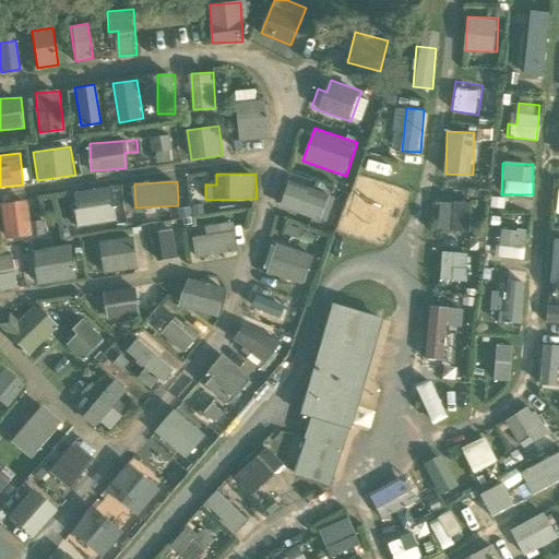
[(289,182),(282,207),(325,221),(333,195),(289,182)]
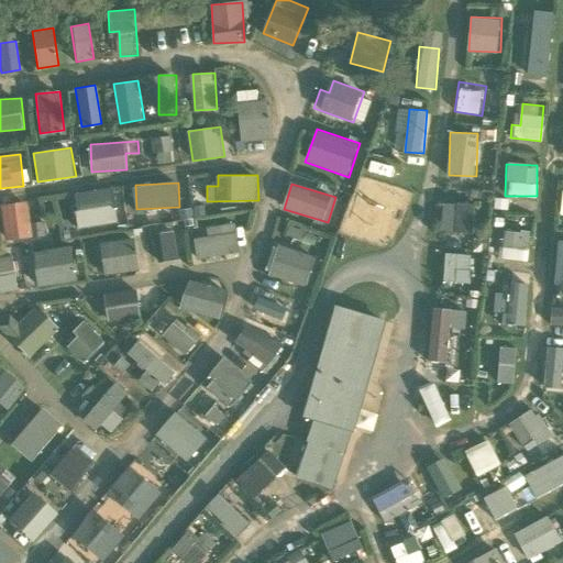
[(73,213),(76,231),(120,222),(112,186),(77,194),(80,211),(73,213)]
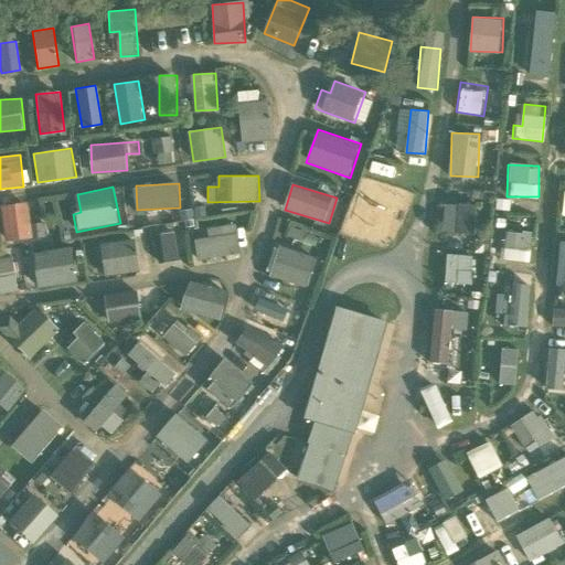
[(2,240),(31,238),(29,203),(1,204),(2,240)]
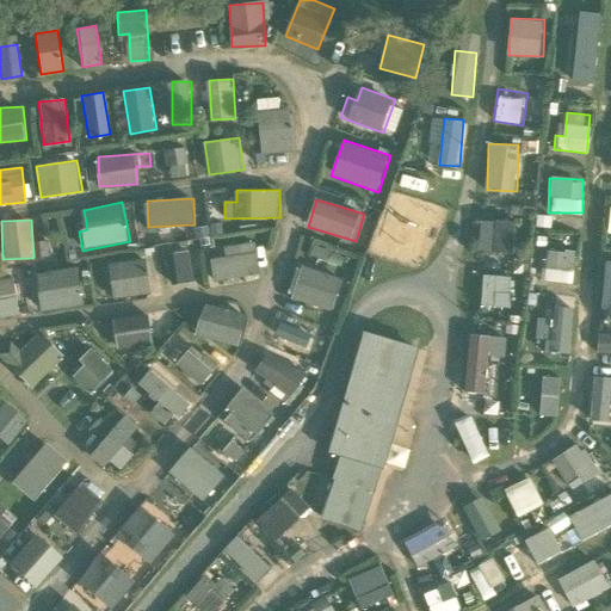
[(481,252),(514,252),(514,220),(481,220),(481,252)]
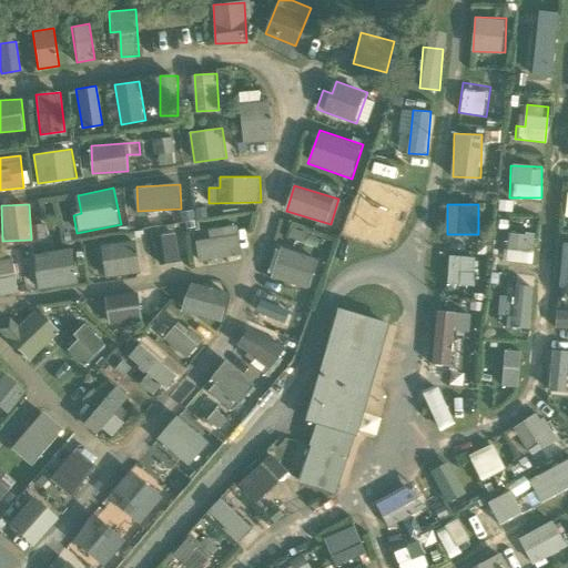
[(241,225),(210,227),(211,241),(198,241),(199,259),(242,256),(241,225)]
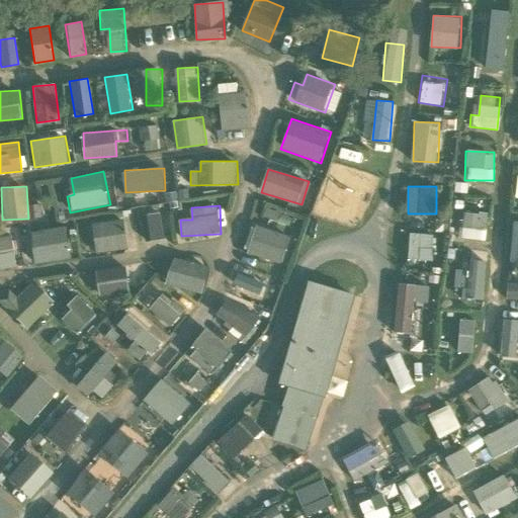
[(139,214),(146,242),(166,238),(159,209),(139,214)]
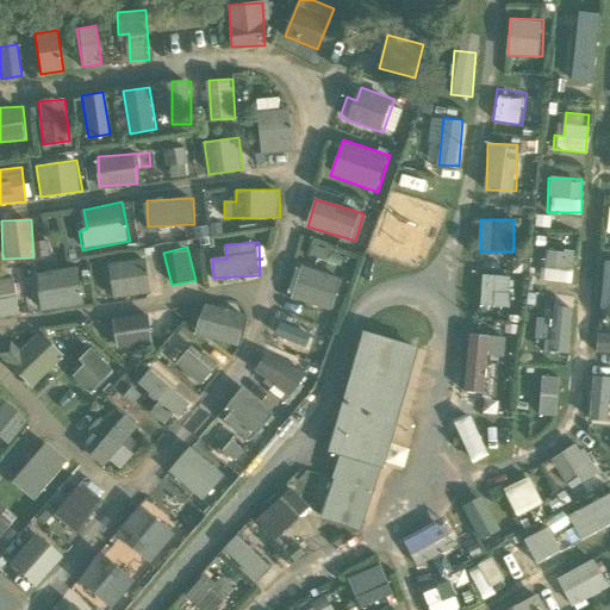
[(541,279),(571,284),(574,254),(545,249),(541,279)]
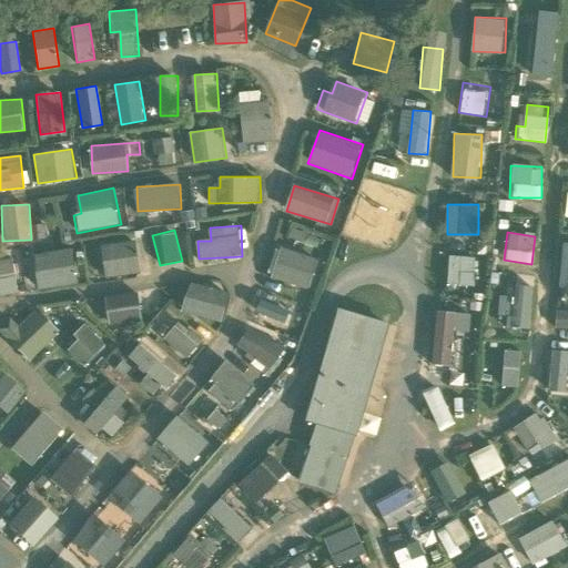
[(103,243),(104,275),(140,274),(139,242),(103,243)]
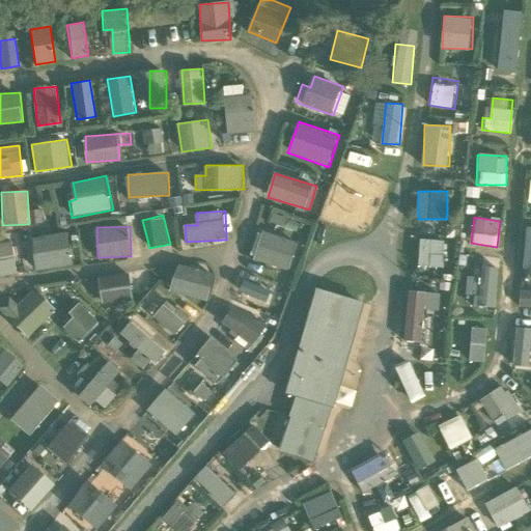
[(249,258),(291,268),(298,241),(255,230),(249,258)]
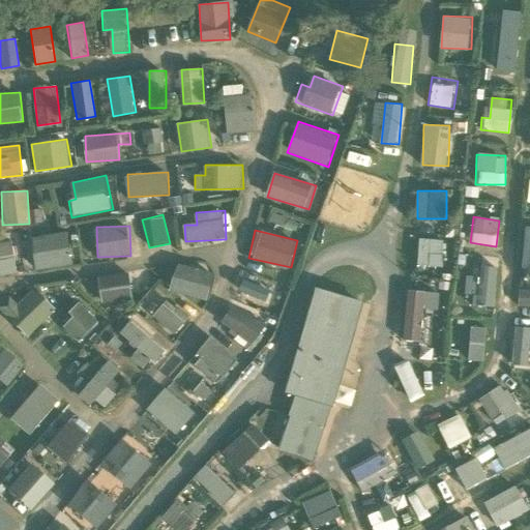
[(69,232),(32,236),(36,268),(74,264),(69,232)]
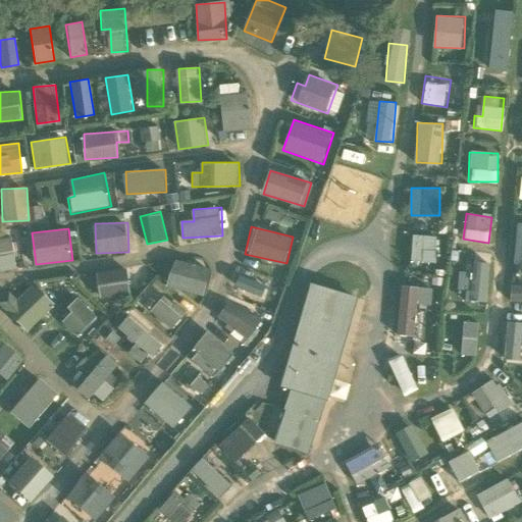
[(436,261),(437,236),(412,235),(411,261),(436,261)]
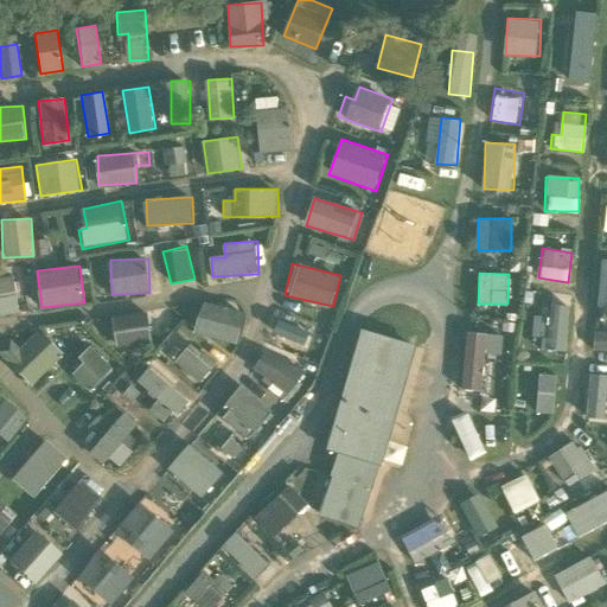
[(0,312),(19,311),(14,275),(0,278),(0,312)]
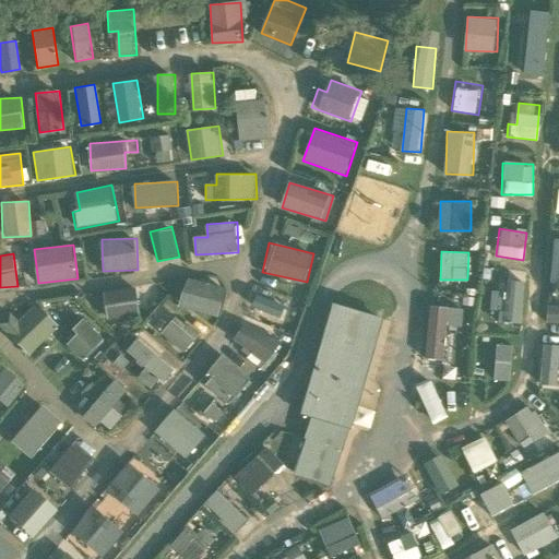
[(181,305),(219,317),(228,287),(189,276),(181,305)]
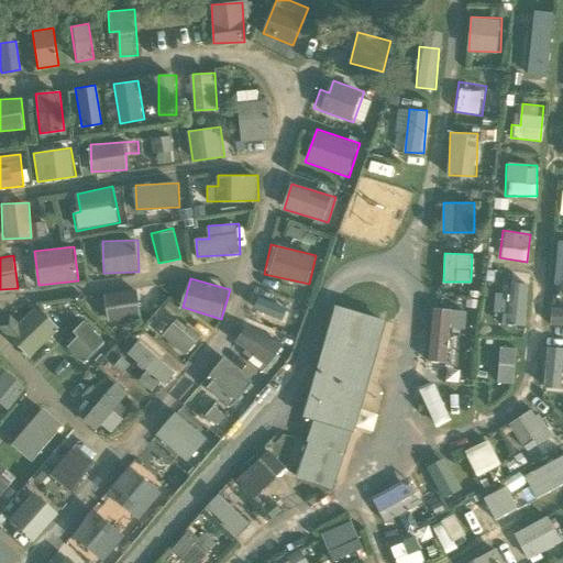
[(495,293),(495,324),(527,324),(528,284),(511,283),(511,294),(495,293)]
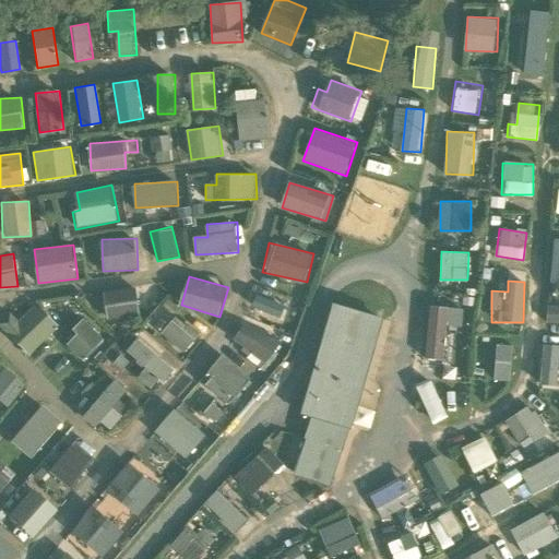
[(111,320),(142,312),(135,285),(104,293),(111,320)]
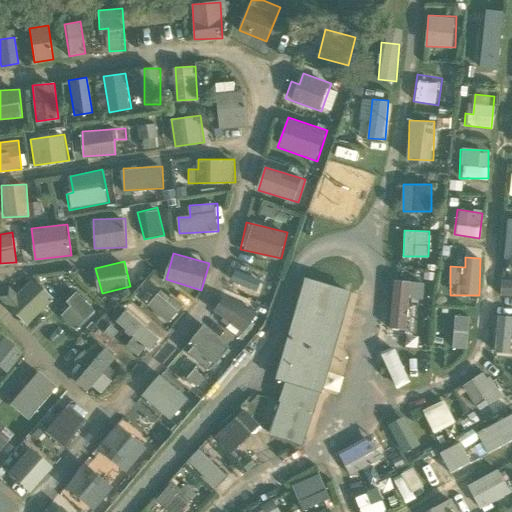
[(239,266),(234,283),(258,290),(263,273),(239,266)]
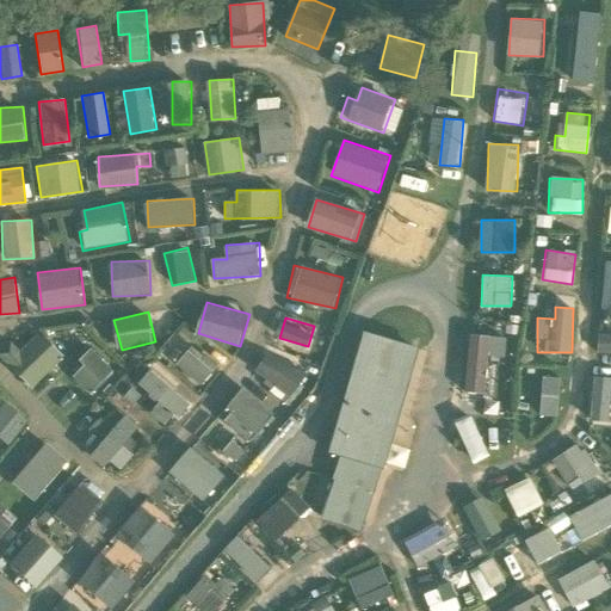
[(42,331),(19,349),(13,340),(0,349),(0,351),(29,388),(65,360),(42,331)]
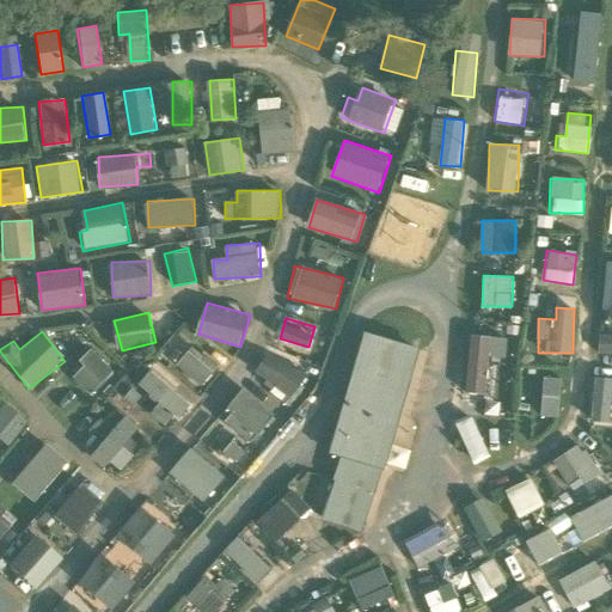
[(491,355),(506,356),(507,337),(470,334),(465,392),(488,393),(491,355)]
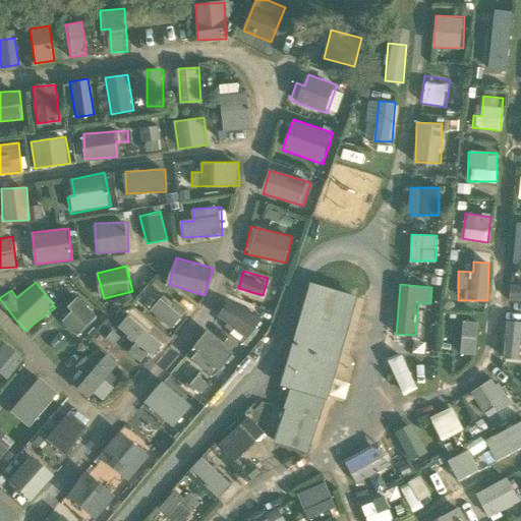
[(520,301),(520,284),(511,285),(511,301),(520,301)]
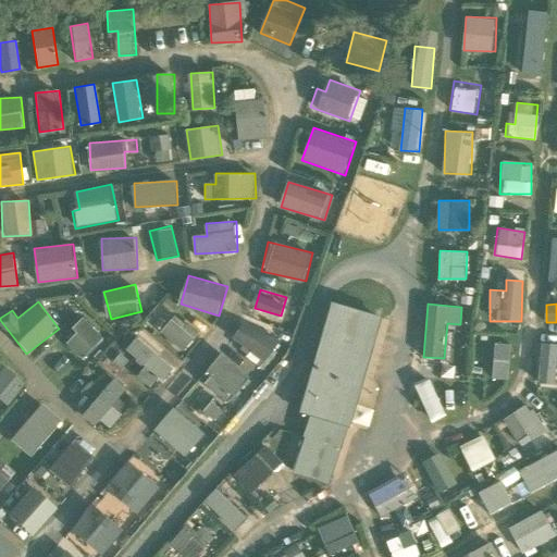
[(329,320),(333,321),(337,306),(334,305),(329,320)]
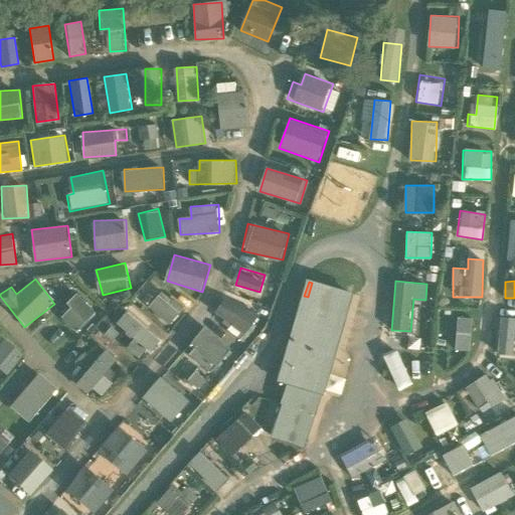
[(279,383),(289,386),(320,395),(323,396),(335,355),(331,354),(348,294),(312,283),(308,297),(295,343),(291,342),(279,383)]
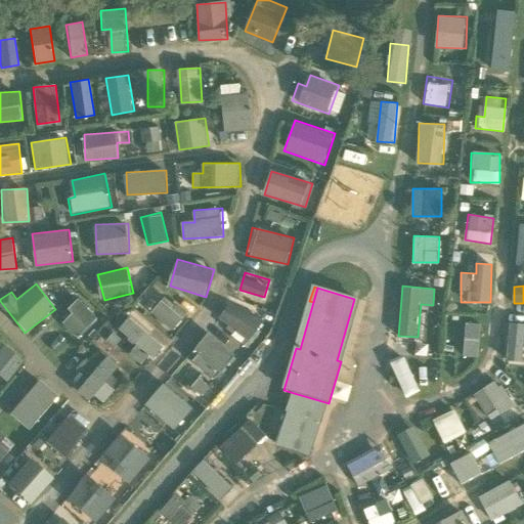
[(153,314),(176,331),(188,312),(165,296),(153,314)]
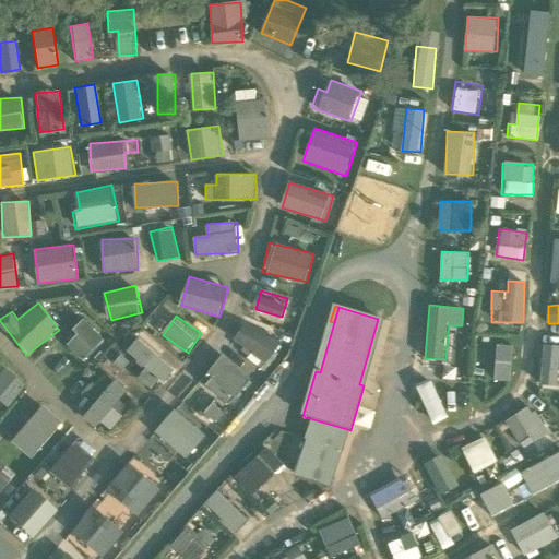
[(87,320),(67,344),(85,360),(106,337),(87,320)]
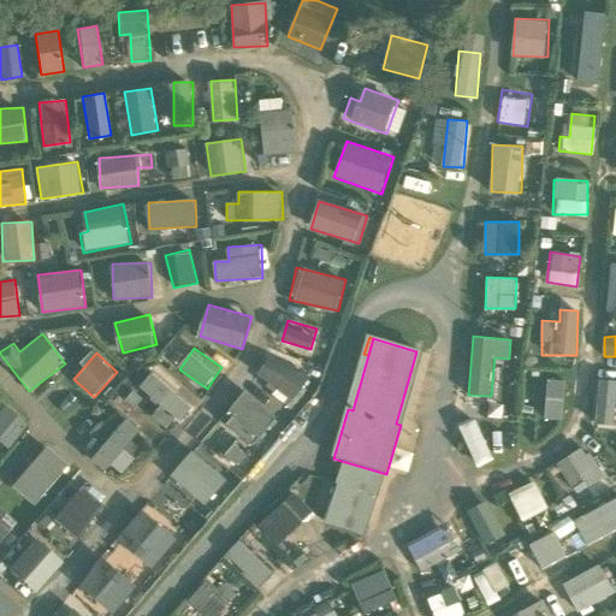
[(301,397),(311,374),(267,356),(258,380),(301,397)]
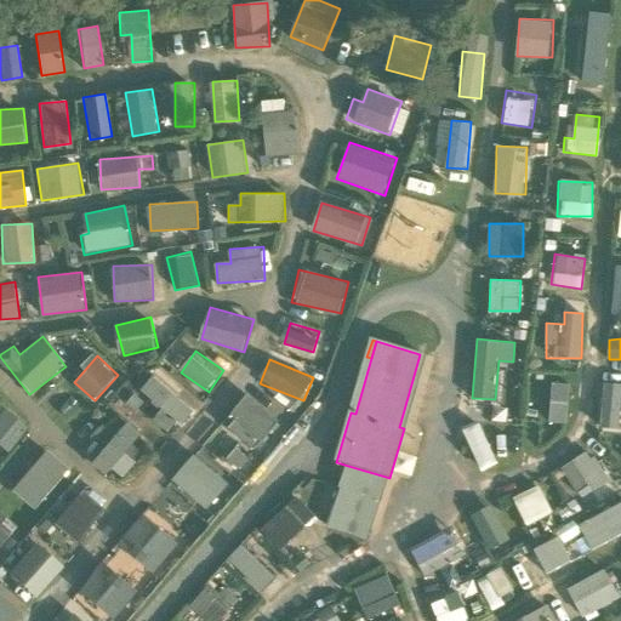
[(163,408),(154,419),(167,431),(181,416),(181,417),(191,406),(152,371),(138,386),(163,408)]
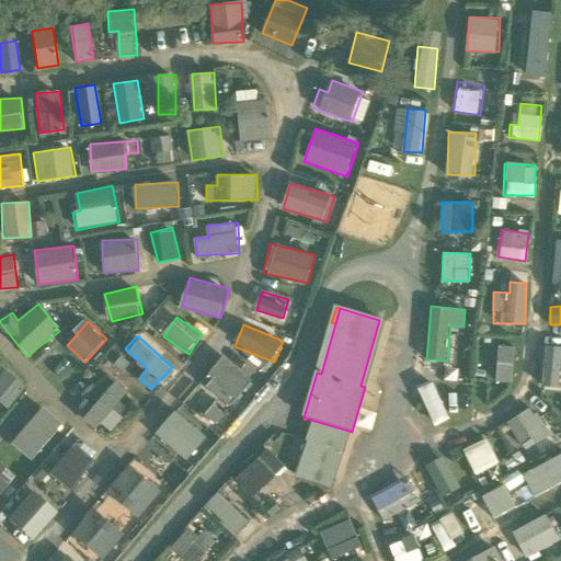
[(499,345),(497,380),(514,380),(514,346),(499,345)]
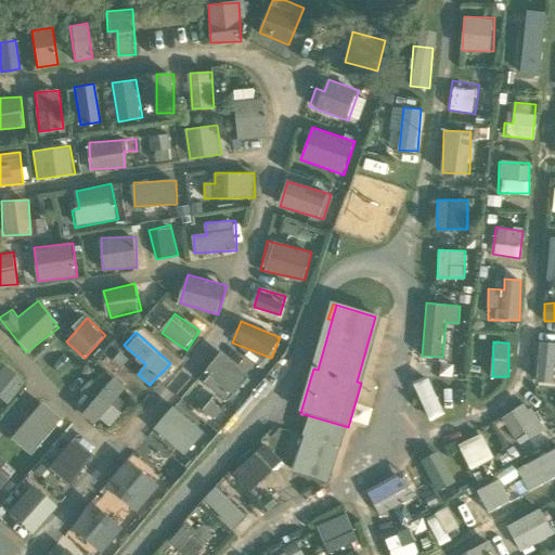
[(554,341),(539,341),(538,382),(554,382),(554,341)]
